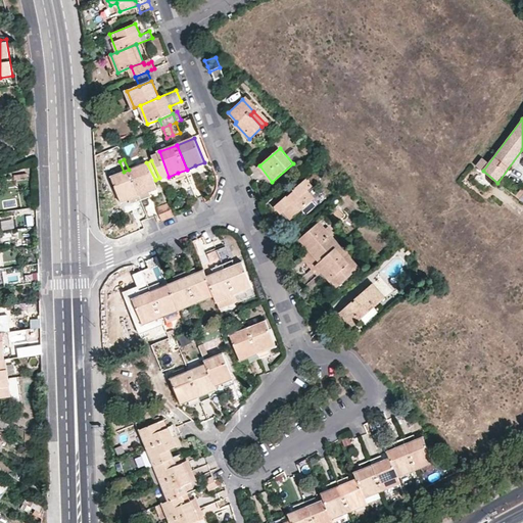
[(146,162),(129,170),(138,194),(147,191),(156,187),(146,162)]
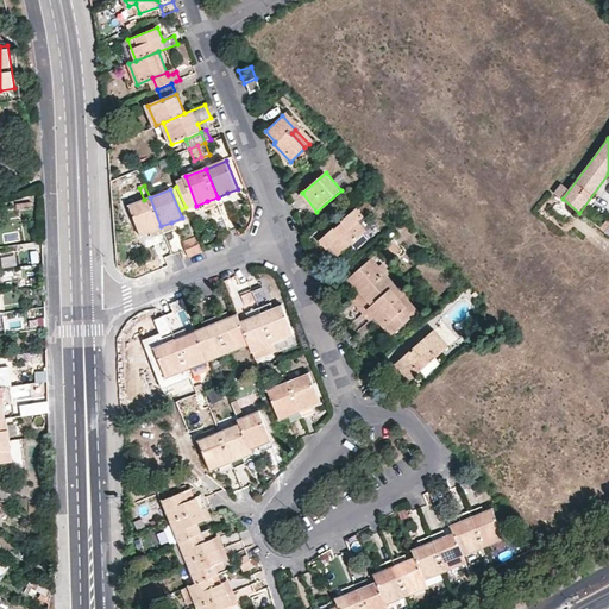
[(161,226),(150,198),(144,200),(129,207),(140,234),(151,231),(152,236),(163,231),(161,226)]
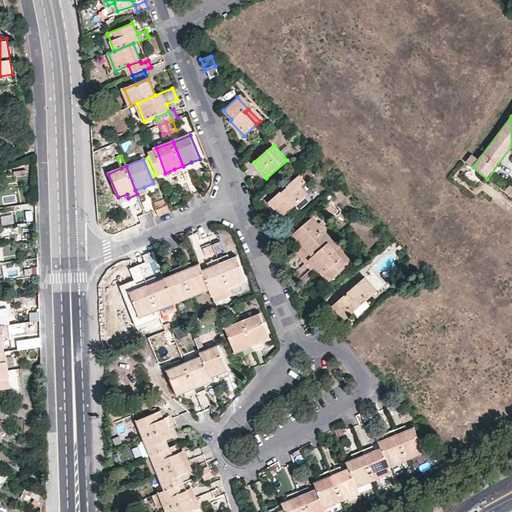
[(281,204),(288,211),(309,194),(301,186),(306,182),(300,175),(287,186),(288,187),(282,192),(281,191),(269,201),(276,209),(278,206),(281,204)]
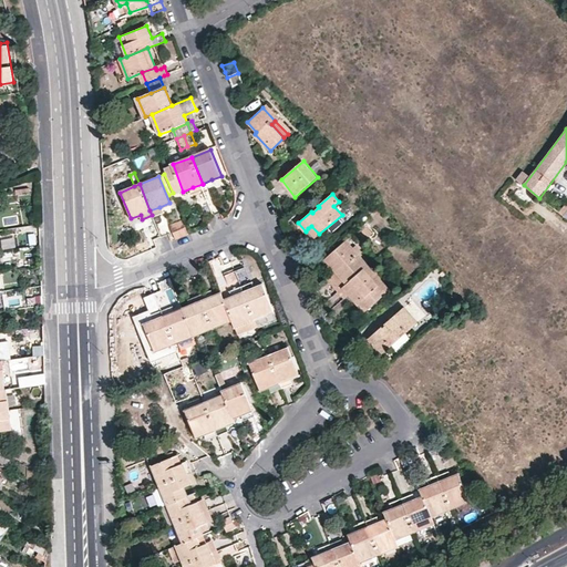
[(189,234),(184,219),(171,224),(176,238),(189,234)]
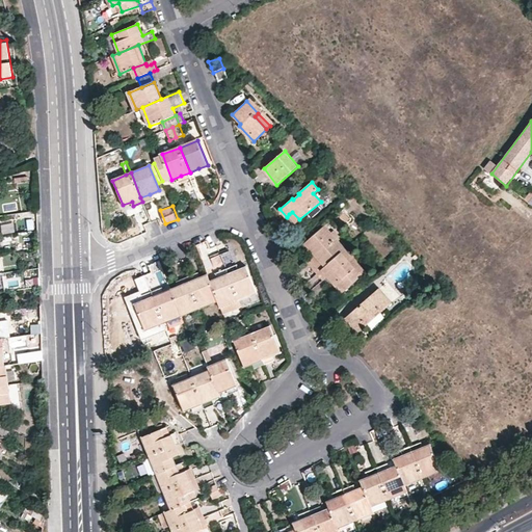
[(296,222),(299,219),(292,212),(289,214),(296,222)]
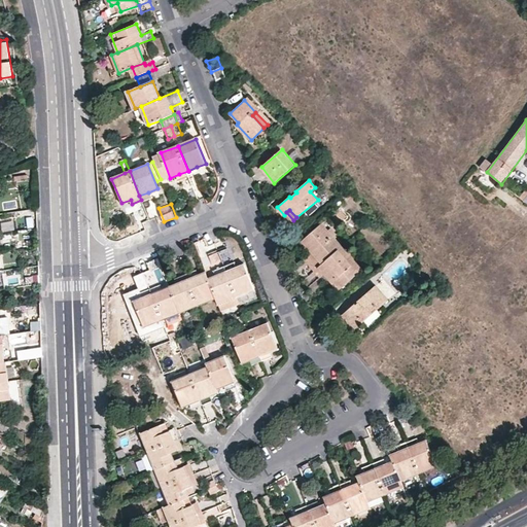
[(314,271),(342,247),(335,239),(338,236),(331,230),(328,232),(322,224),(303,241),(312,252),(304,259),(314,271)]
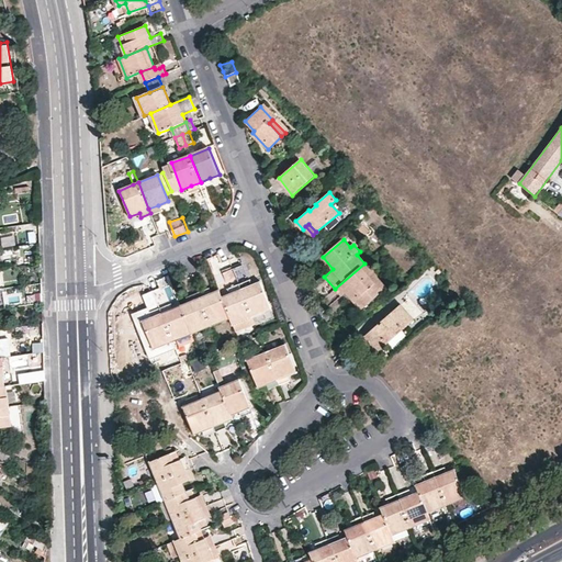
[(372,271),(364,263),(335,289),(343,299),(348,294),(362,312),(384,292),(369,273),(372,271)]
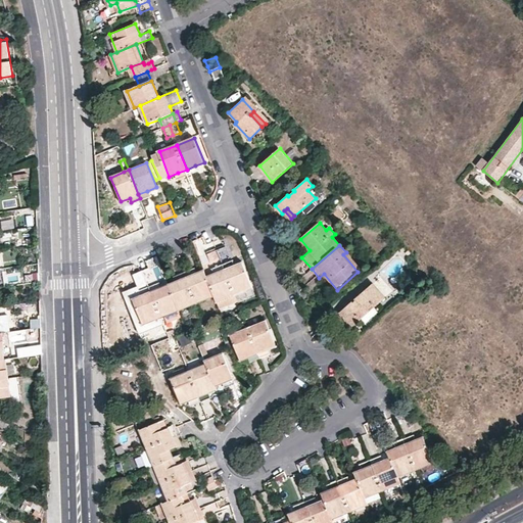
[(219,252),(224,266),(233,262),(228,249),(219,252)]
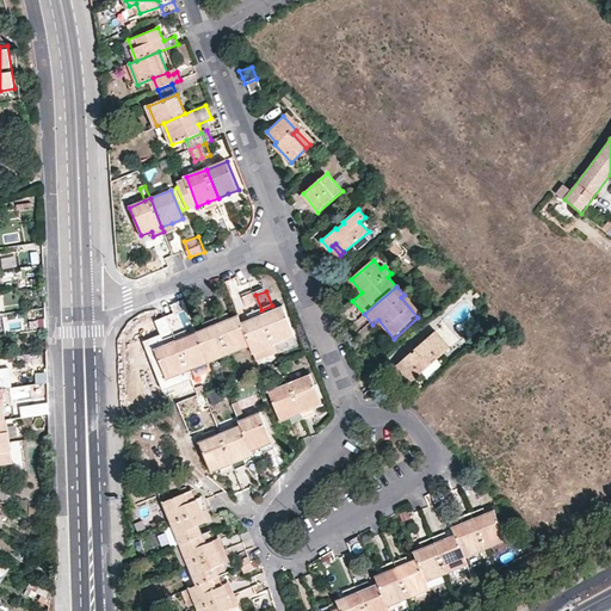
[(245,300),(251,315),(261,310),(255,295),(245,300)]
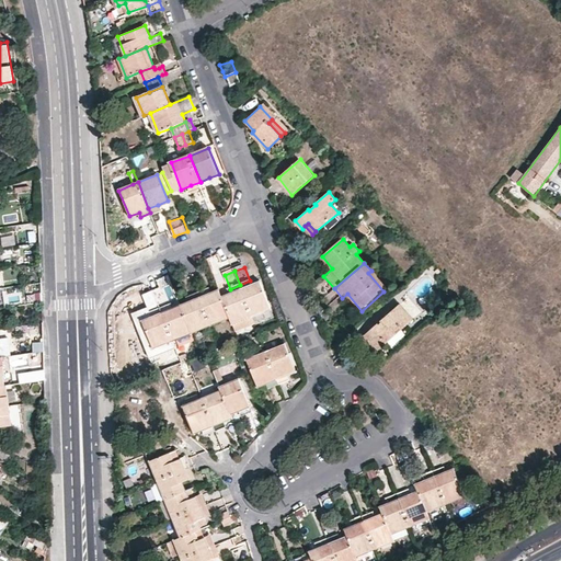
[(242,288),(253,316),(272,308),(261,281),(251,285),(242,288)]
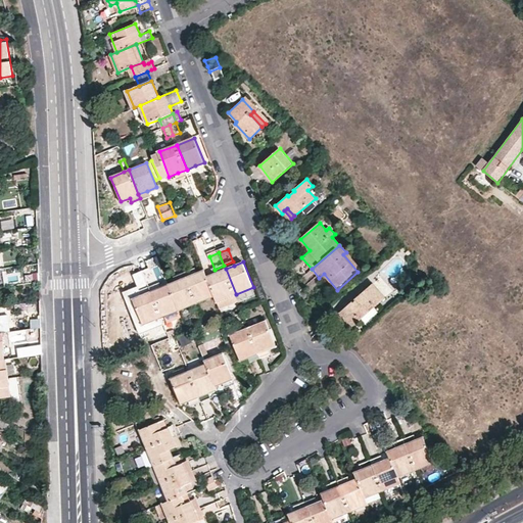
[(207,277),(216,295),(219,301),(236,294),(226,269),(217,273),(207,277)]
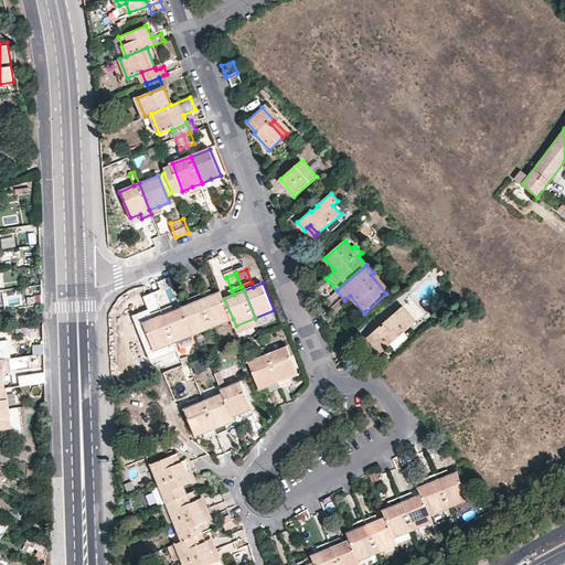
[(202,299),(213,327),(233,319),(224,299),(222,292),(213,295),(202,299)]
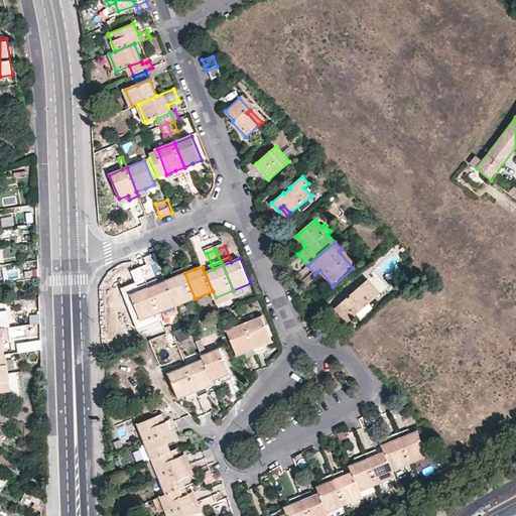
[(167,280),(177,305),(195,298),(184,273),(176,276),(167,280)]
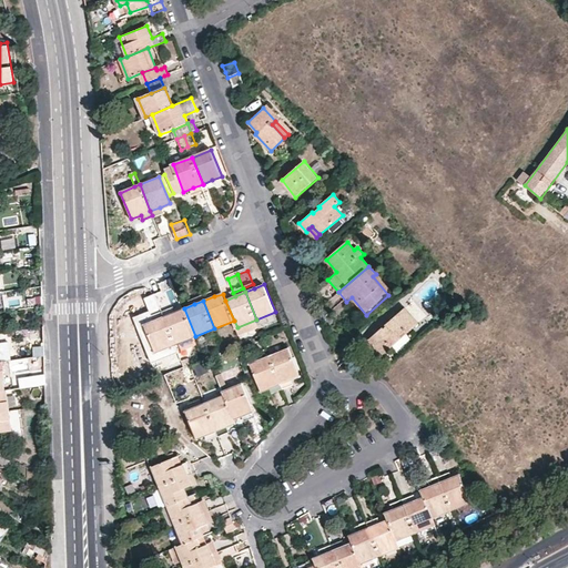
[(165,316),(175,344),(195,336),(184,308),(175,312),(165,316)]
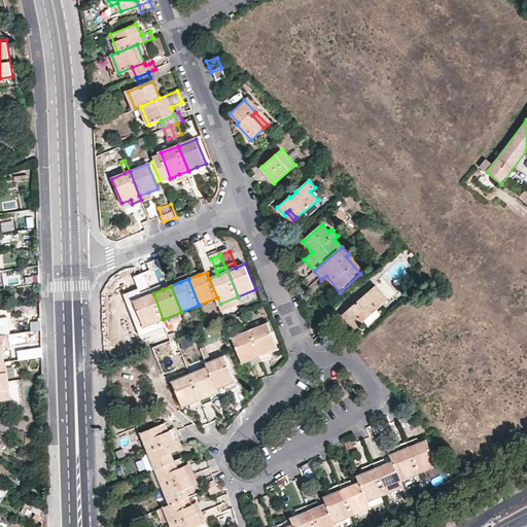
[(344,316),(356,329),(389,301),(377,286),(344,316)]
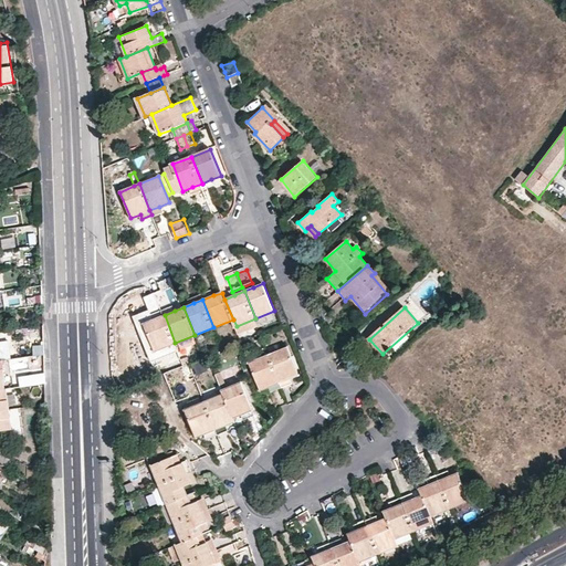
[(165,315),(155,320),(145,323),(156,350),(175,343),(165,315)]
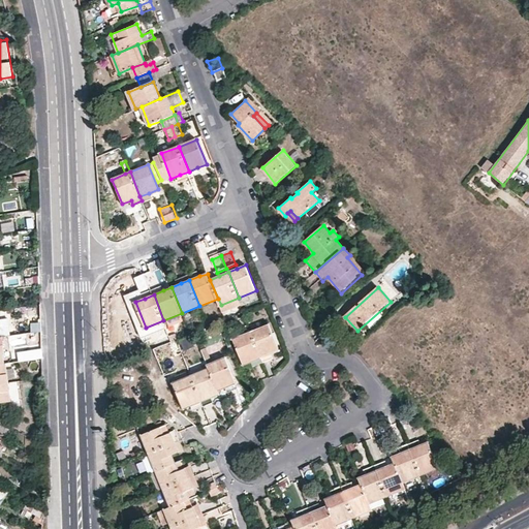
[(239,298),(221,305),(223,312),(241,305),(239,298)]
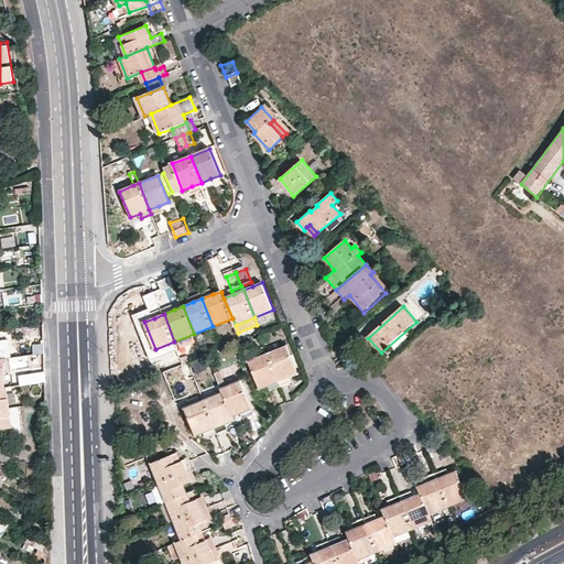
[(377,356),(381,353),(368,338),(364,342),(377,356)]
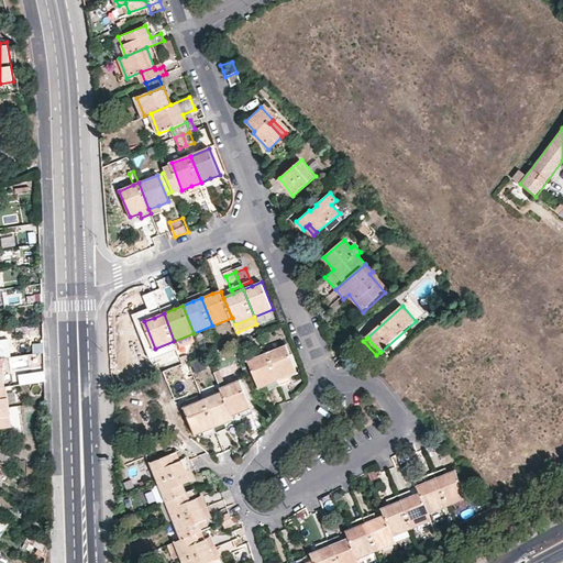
[(233,345),(236,355),(244,352),(240,342),(233,345)]
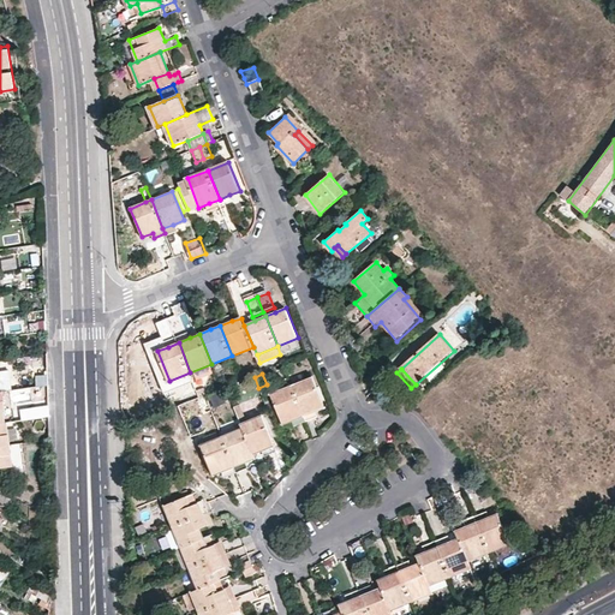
[(312,376),(291,384),(303,415),(314,410),(324,406),(312,376)]
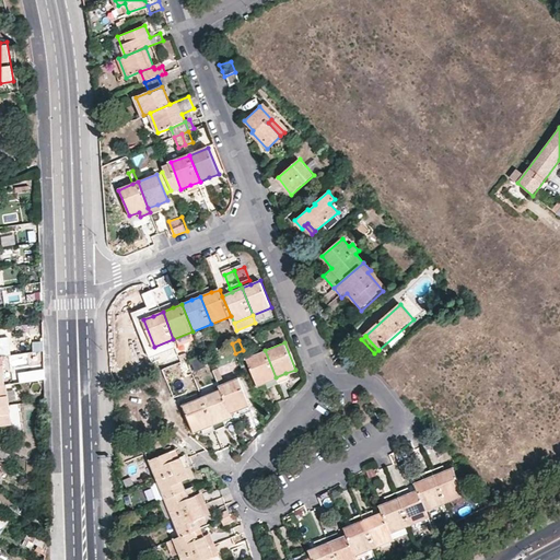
[(276,377),(265,350),(246,358),(257,385),(266,382),(276,377)]
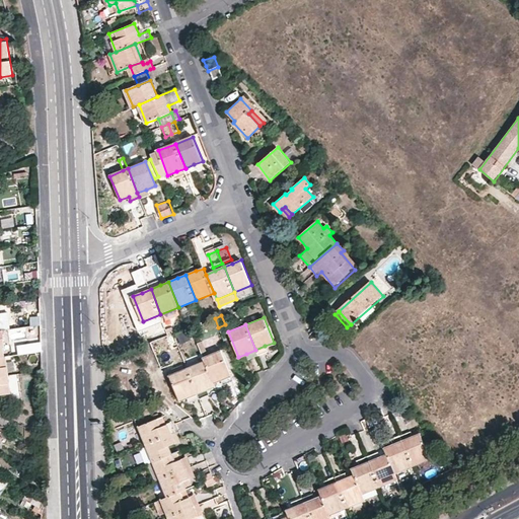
[(203,356),(206,362),(213,380),(221,377),(231,374),(220,349),(203,356)]
